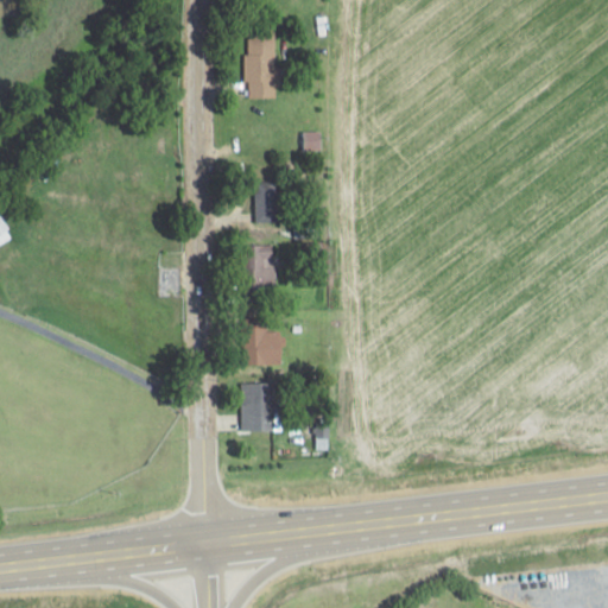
[(246,99),(276,99),(277,27),(247,26),(246,99)]
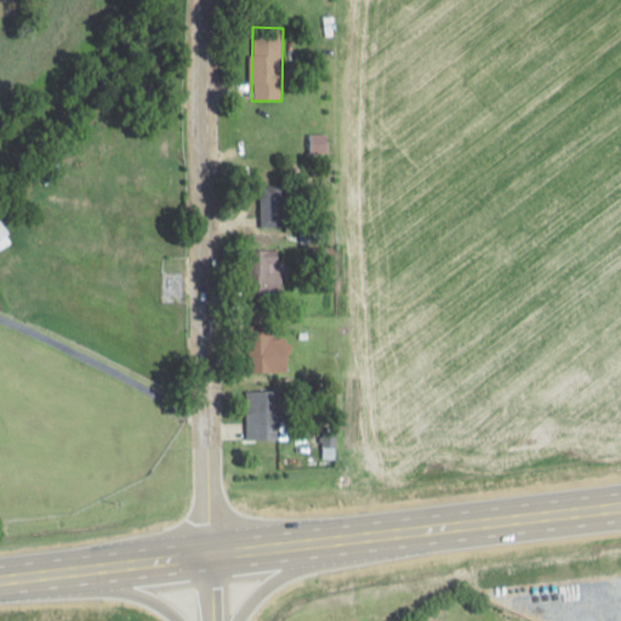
[(0,250),(12,241),(0,223),(0,250)]
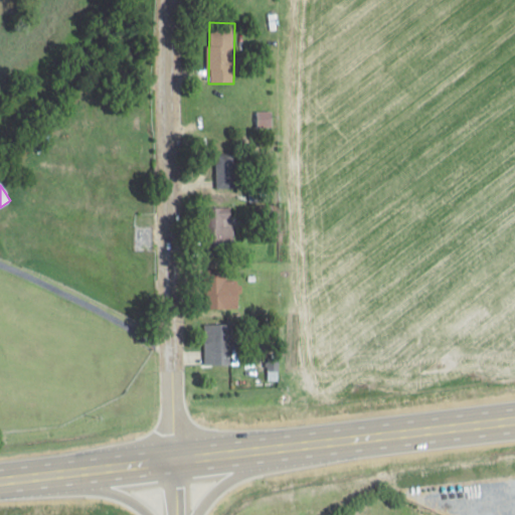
[(231,208),(204,209),(206,247),(233,246),(231,208)]
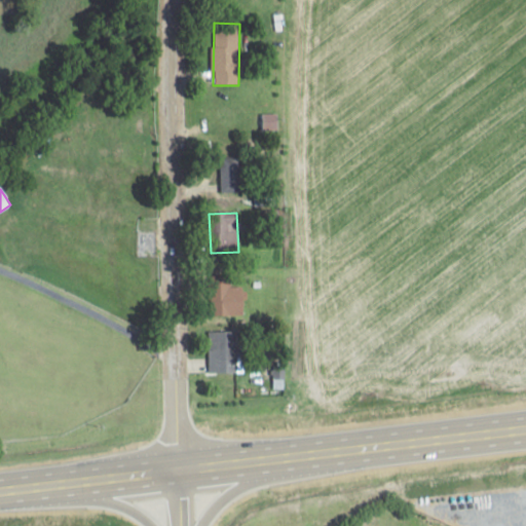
[(211,283),(211,315),(233,315),(233,283),(211,283)]
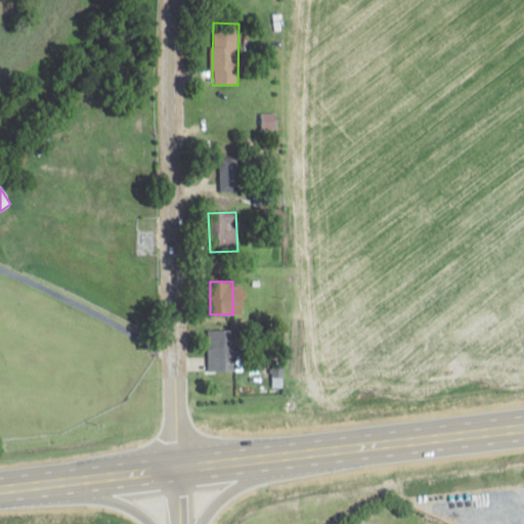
[(208,370),(236,370),(236,330),(208,330),(208,370)]
